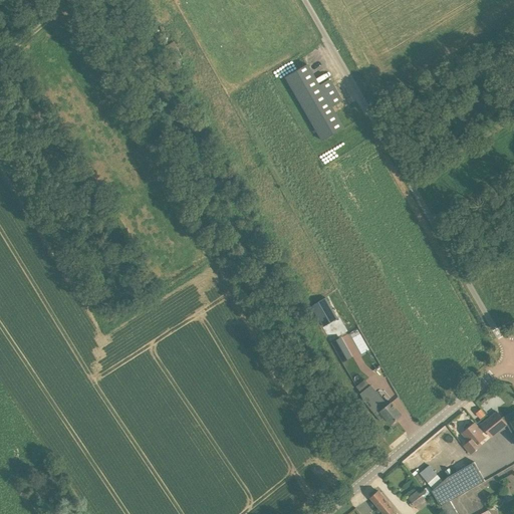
[(343,129),(343,127),(331,107),(341,101),(329,79),(318,85),(306,64),(285,77),(322,141),(343,129)]
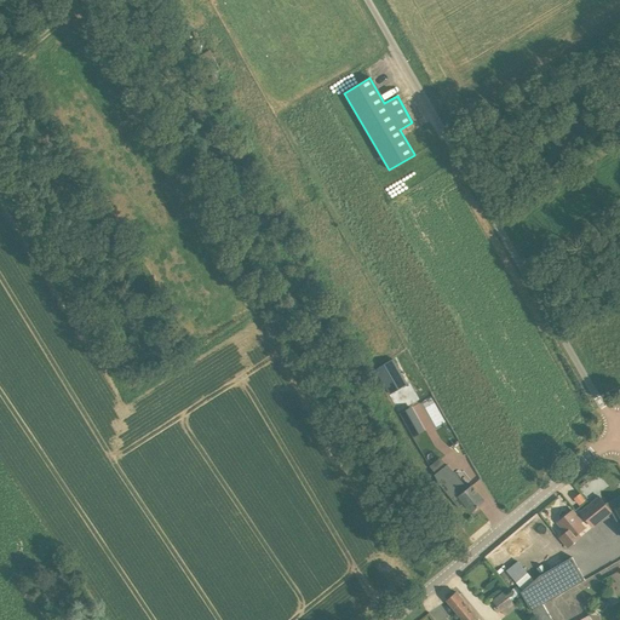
[(377,369),(391,395),(408,385),(392,360),(377,369)]
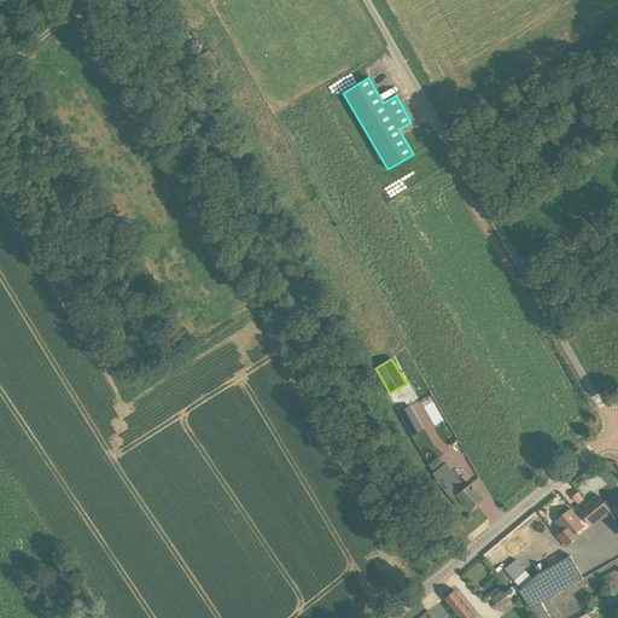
[(426,406),(435,421),(443,417),(435,401),(426,406)]
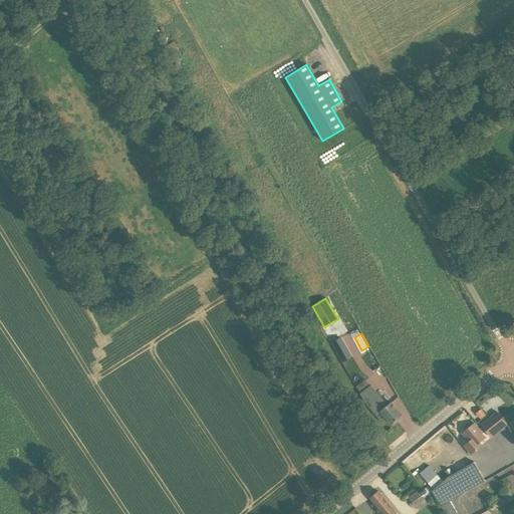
[(392,425),(403,416),(392,403),(386,408),(375,395),(370,399),(392,425)]
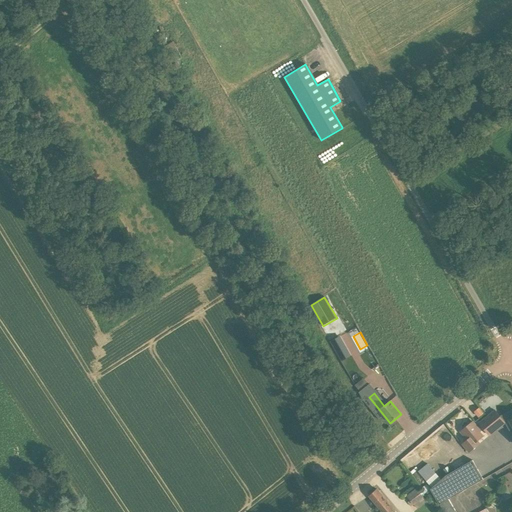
[(479,417),(483,414),(479,408),(475,411),(479,417)]
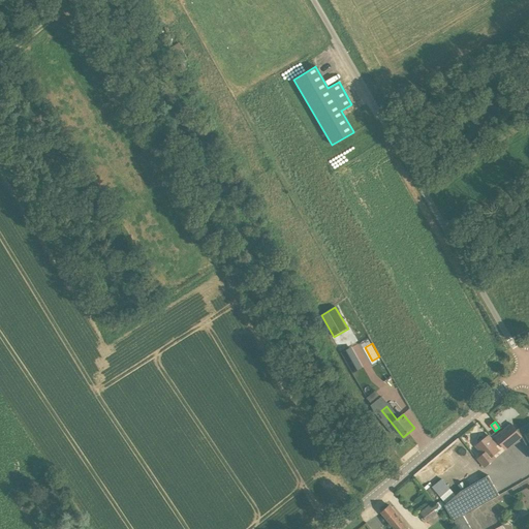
[(503,430),(515,443),(523,437),(511,424),(503,430)]
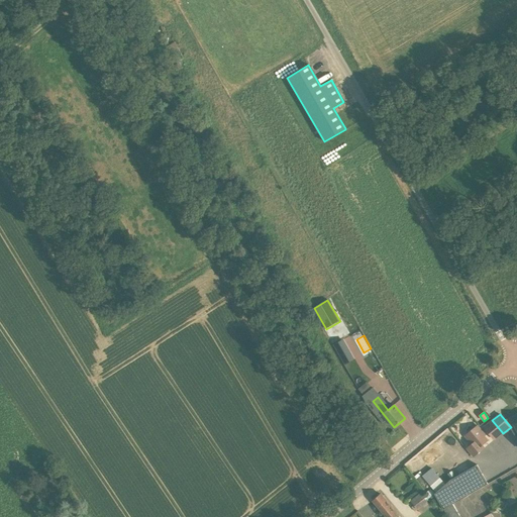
[(492,420),(484,427),(495,440),(503,433),(492,420)]
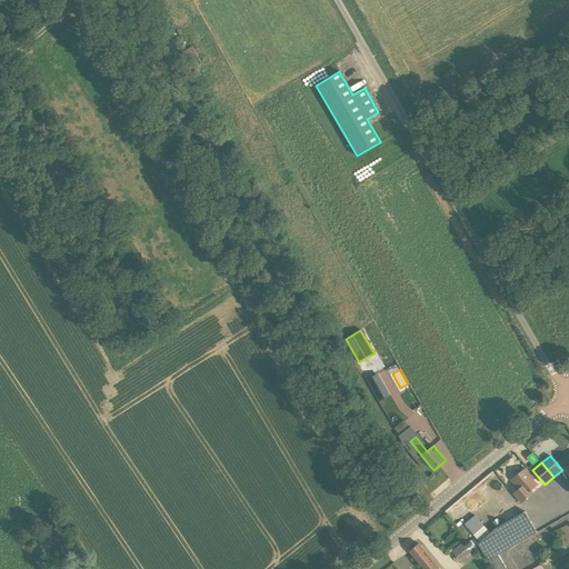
[(515,493),(521,503),(533,493),(531,490),(538,485),(529,475),(530,473),(526,469),(512,480),(517,485),(517,483),(521,489),(515,493)]
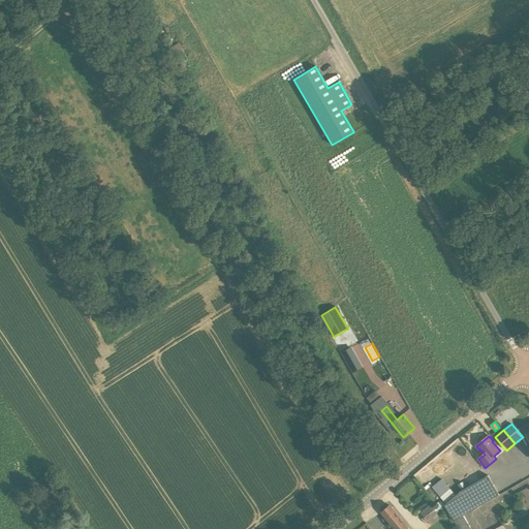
[(454,521),(464,516),(500,495),(488,475),(462,491),(456,496),(442,479),(432,487),(446,504),(444,505),(454,522),(454,521)]
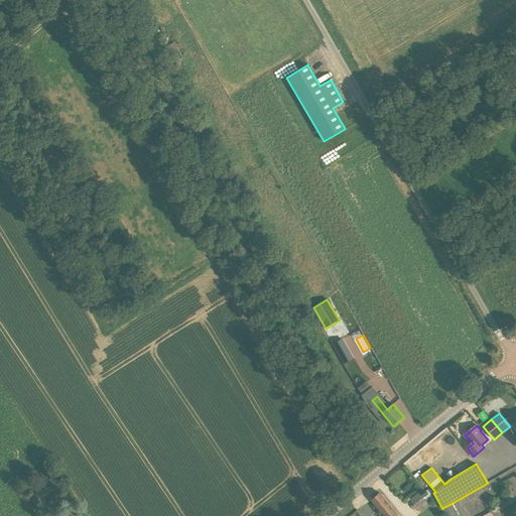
[(512,491),(505,495),(508,500),(514,497),(512,491)]
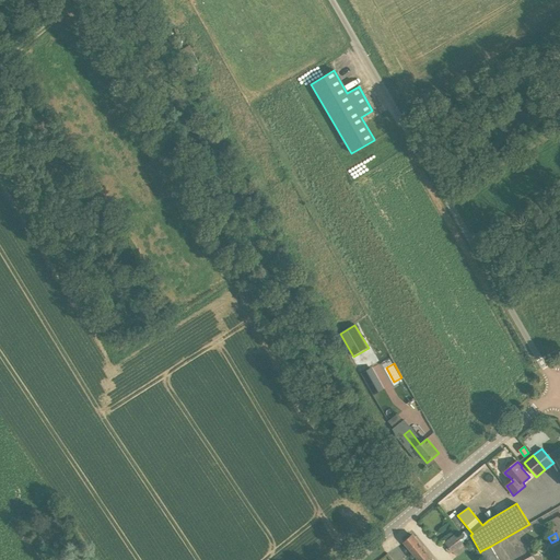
[(433,559),(412,535),(404,543),(418,559),(433,559)]
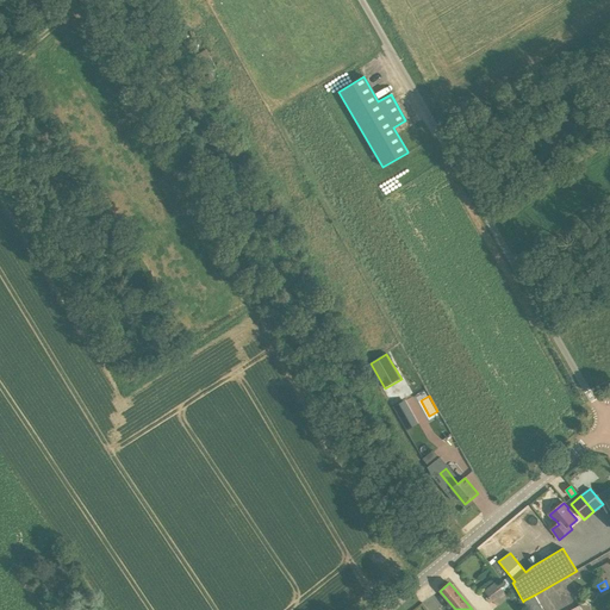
[(497,583),(485,591),(489,596),(492,601),(492,602),(504,592),(497,583)]
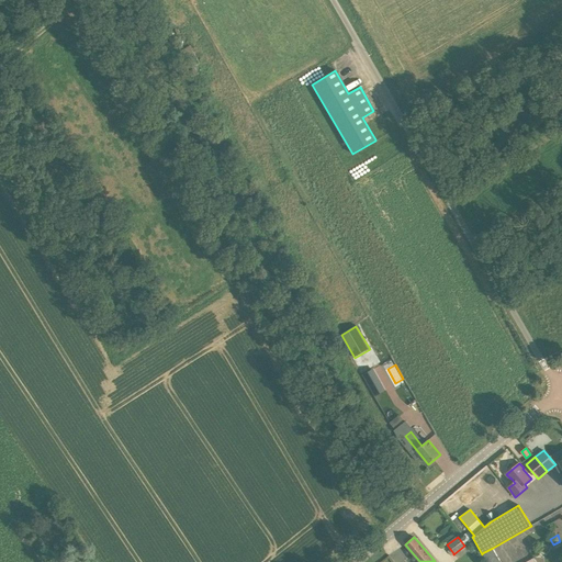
[(486,561),(501,561),(493,548),(482,553),(486,561)]
